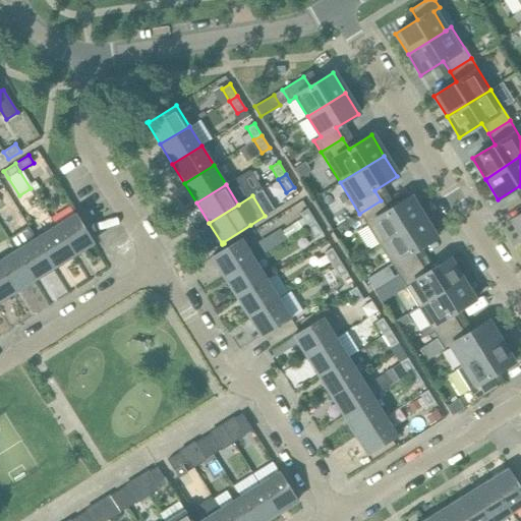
[(381,200),(359,214),(379,245),(422,218),(410,196),(388,211),(381,200)]
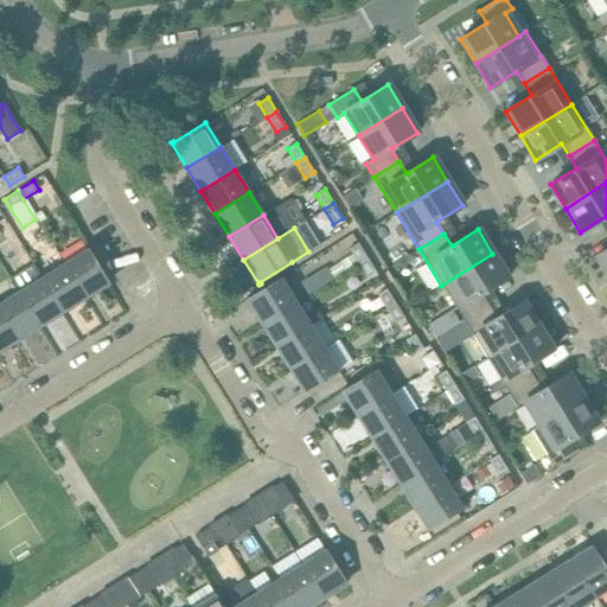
[(358,243),(349,249),(358,263),(368,257),(358,243)]
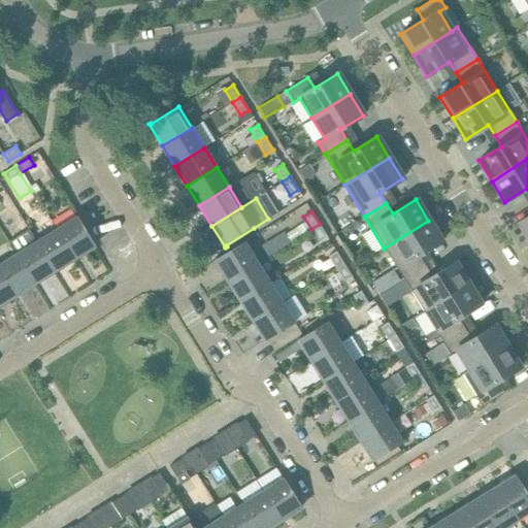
[(75,216),(55,229),(72,257),(94,243),(93,241),(92,242),(75,216)]
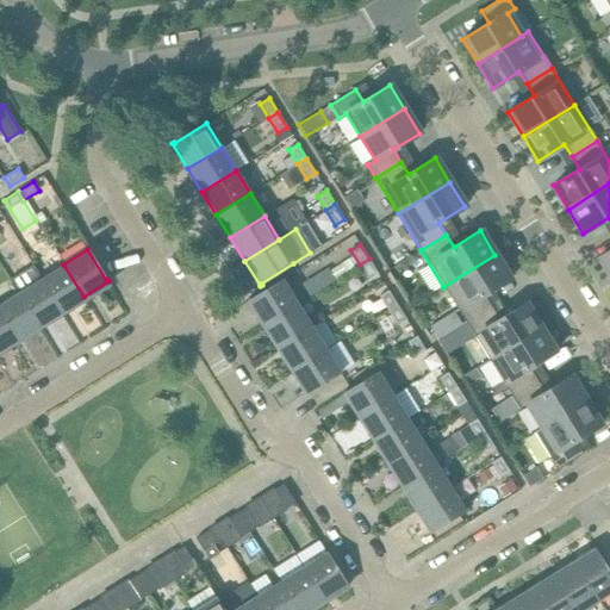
[(609,277),(609,250),(598,257),(609,277)]
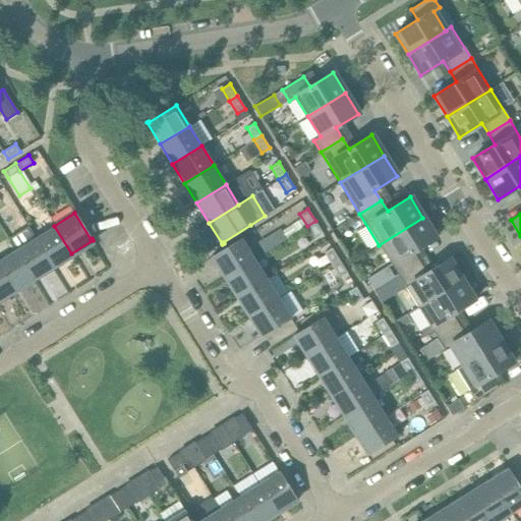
[(379,245),(398,276),(419,263),(413,252),(436,238),(422,218),(379,245)]
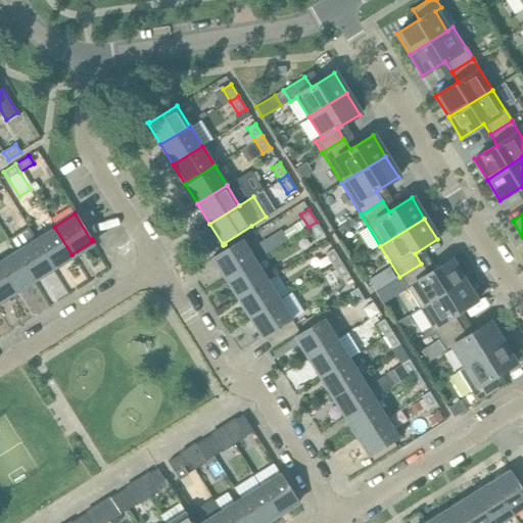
[(317,222),(308,227),(316,239),(324,235),(317,222)]
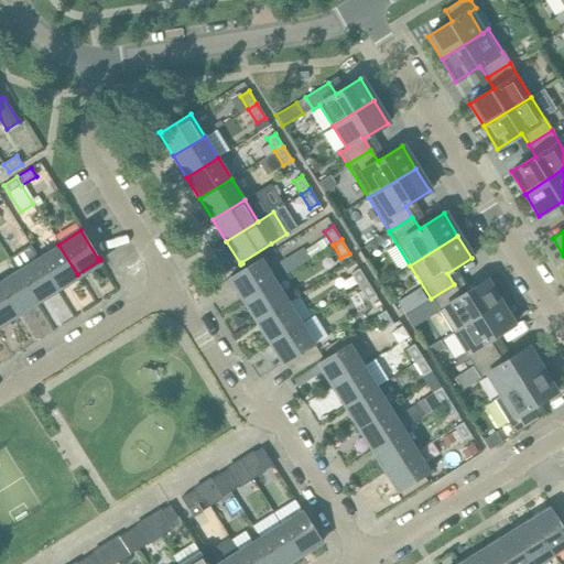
[(77,274),(58,245),(38,258),(56,289),(77,274)]
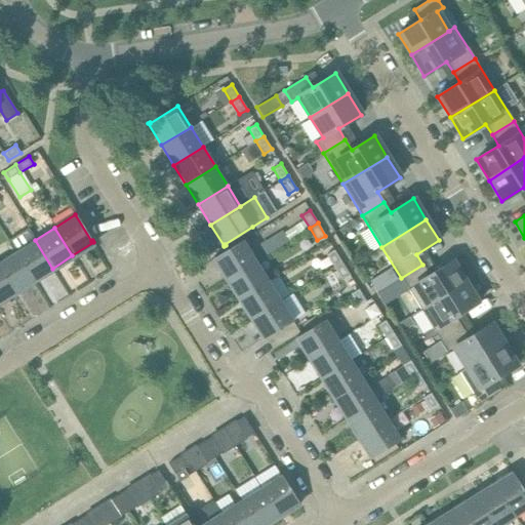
[(35,240),(14,252),(33,281),(52,269),(35,240)]
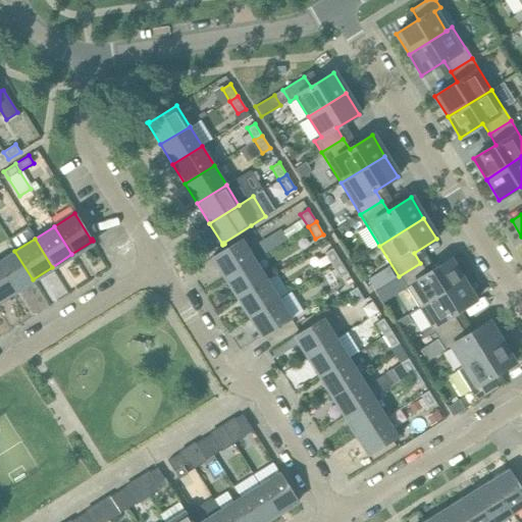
[(212,256),(225,277),(254,259),(242,239),(214,256),(213,255),(212,256)]
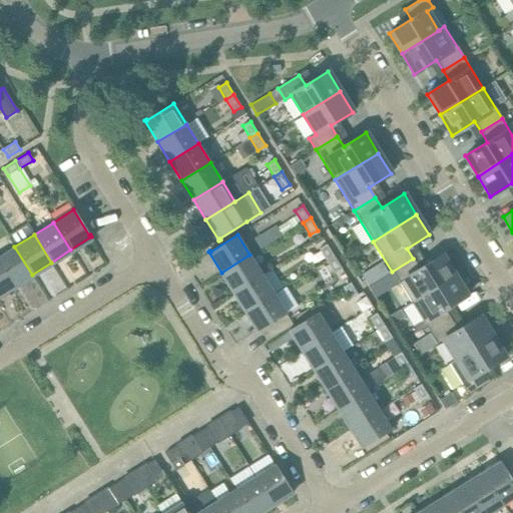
[(327,244),(319,248),(327,262),(335,257),(327,244)]
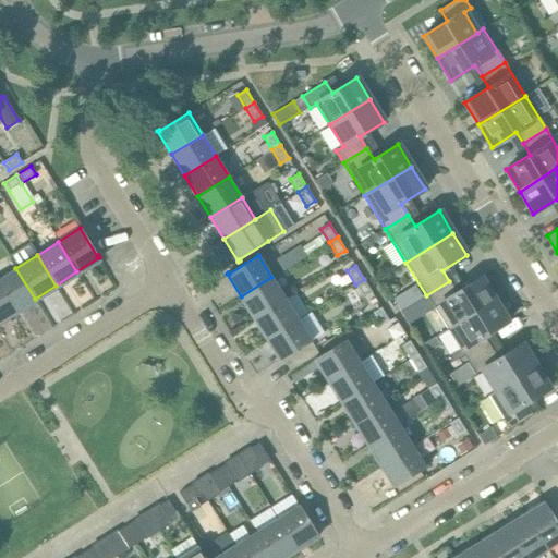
[(35,299),(15,268),(0,278),(0,290),(14,312),(35,299)]
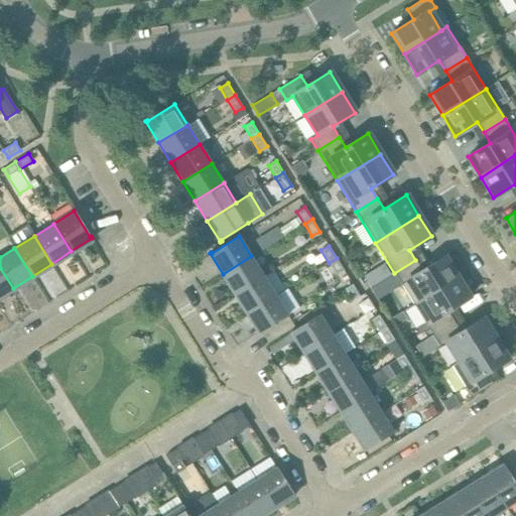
[(223,274),(235,293),(263,276),(251,256),(223,274)]
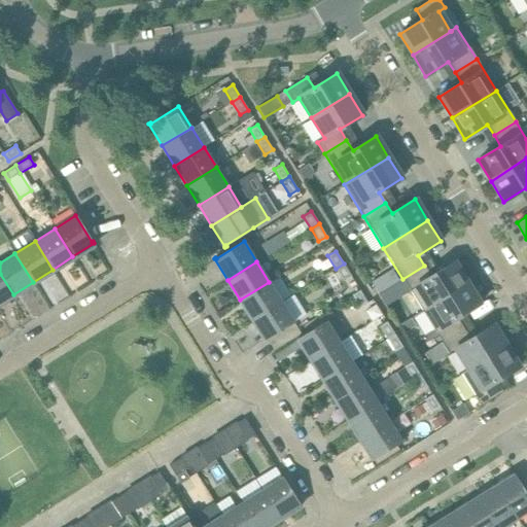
[(422,311),(466,283),(454,261),(431,276),(424,266),(402,279),(422,311)]
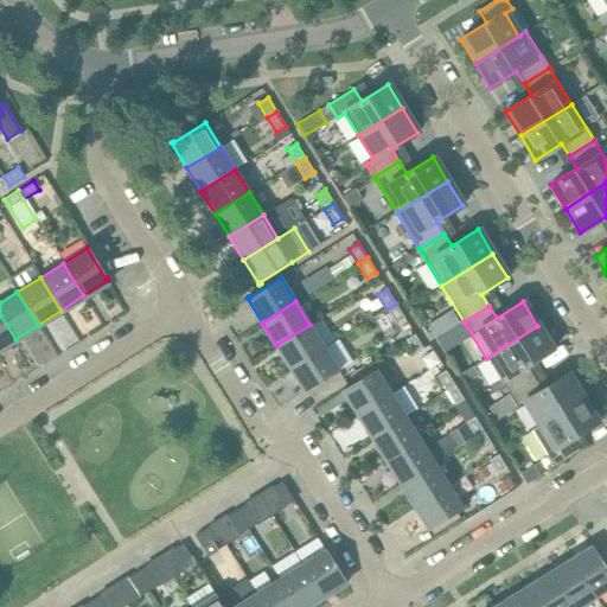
[(396,304),(387,310),(395,324),(404,318),(396,304)]
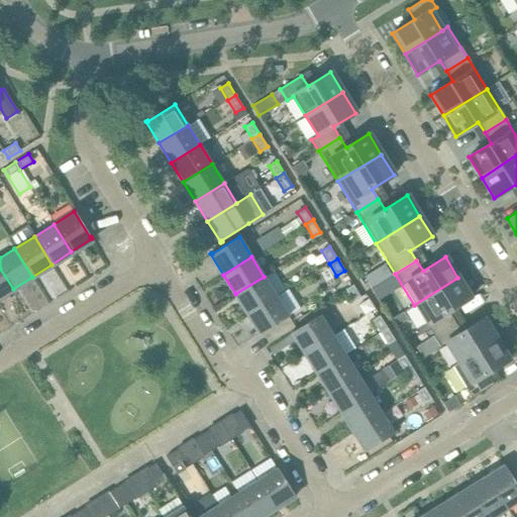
[(0,269),(0,297),(13,289),(0,269)]
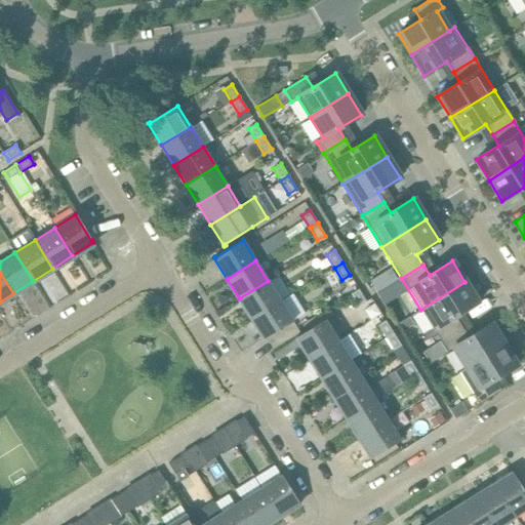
[(239,298),(251,318),(280,300),(268,281),(239,298)]
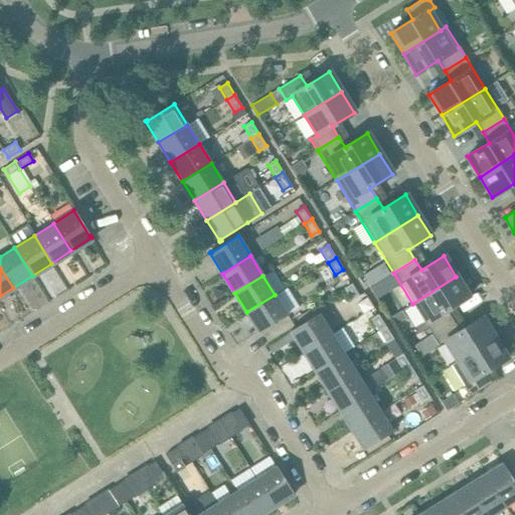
[(456,277),(412,304),(413,304),(419,300),(432,319),(424,323),(432,334),(454,321),(447,311),(469,297),(456,277)]
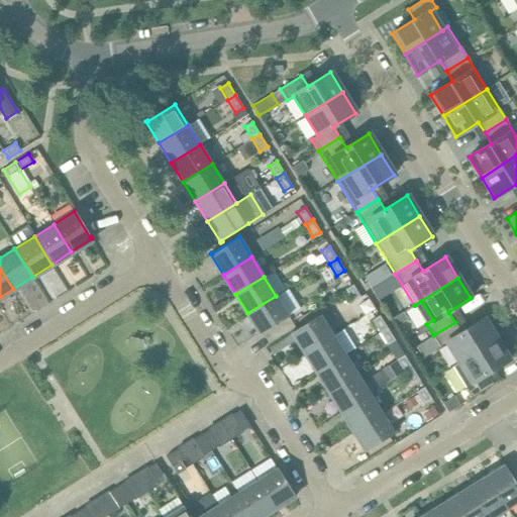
[(353,285),(345,290),(352,302),(360,297),(353,285)]
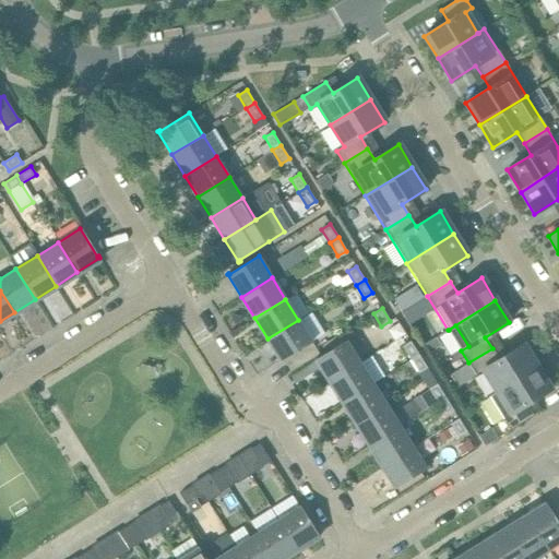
[(298,320),(268,339),(281,361),(282,363),(283,361),(283,360),(311,342),(323,335),(310,313),(298,320)]
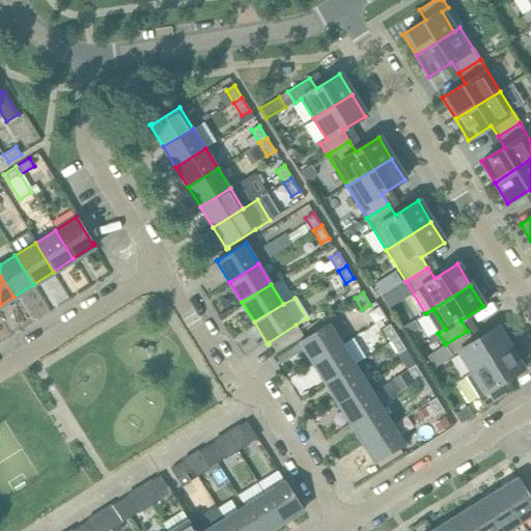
[(329,324),(300,341),(299,341),(312,362),(341,344),(329,324)]
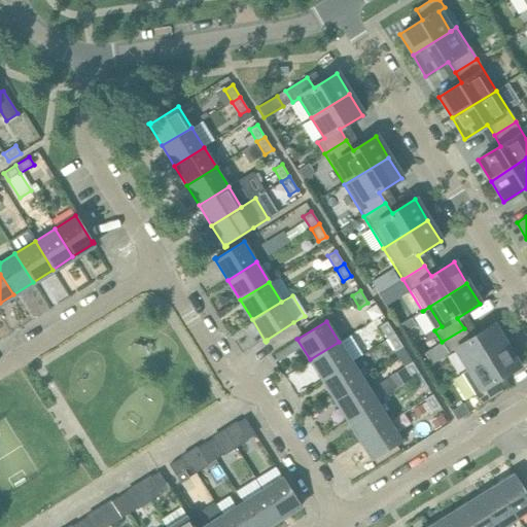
[(395,335),(387,321),(379,326),(387,340),(395,335)]
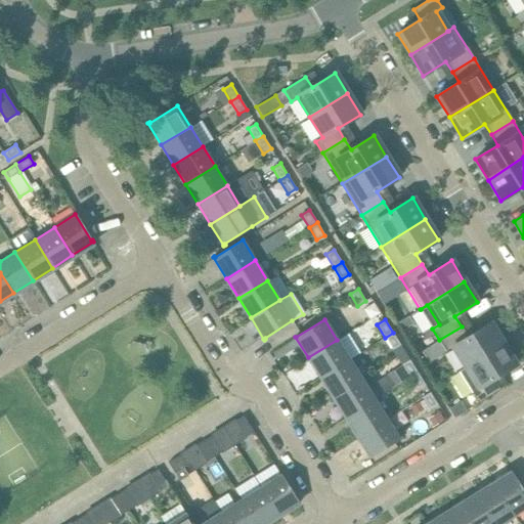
[(462,326),(439,340),(448,354),(454,350),(465,366),(459,370),(459,372),(503,344),(490,323),(468,337),(462,326)]
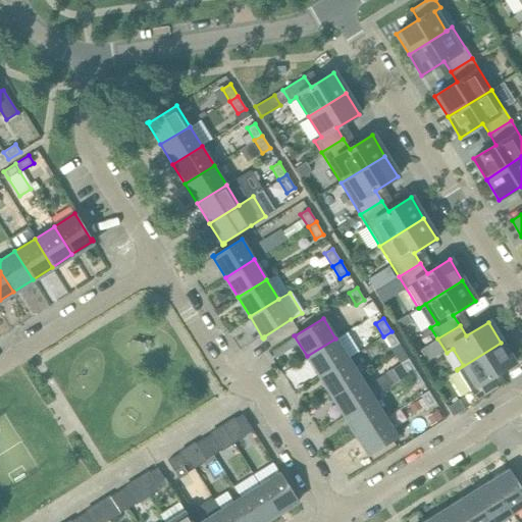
[(335,338),(307,356),(319,376),(348,359),(359,352),(347,331),(335,338)]
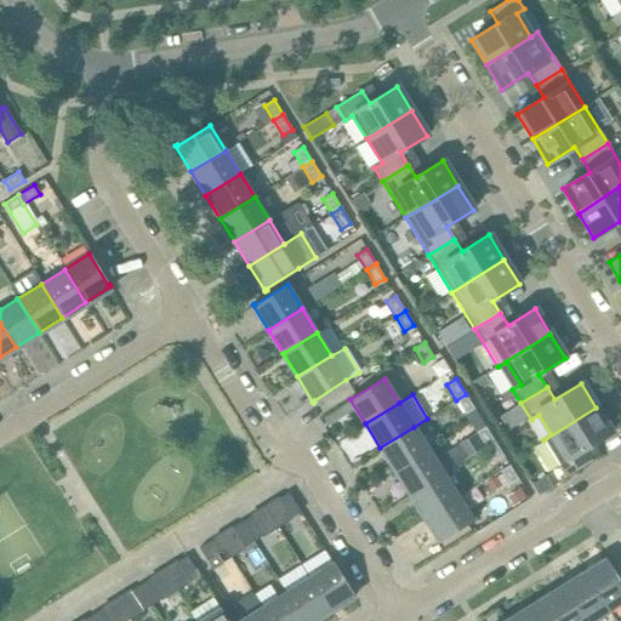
[(456,400),(465,415),(474,409),(466,394),(456,400)]
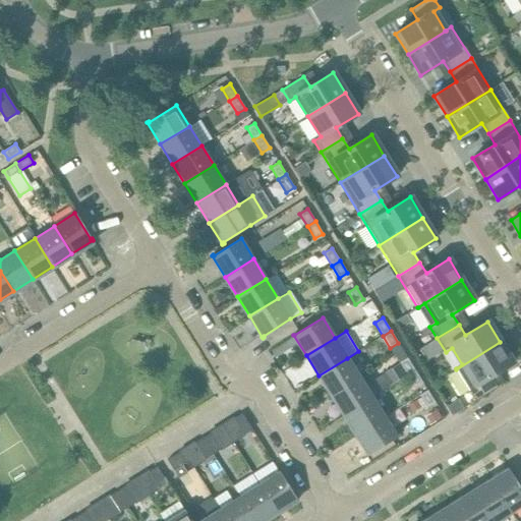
[(500,342),(456,369),(475,400),(497,387),(490,377),(513,362),(500,342)]
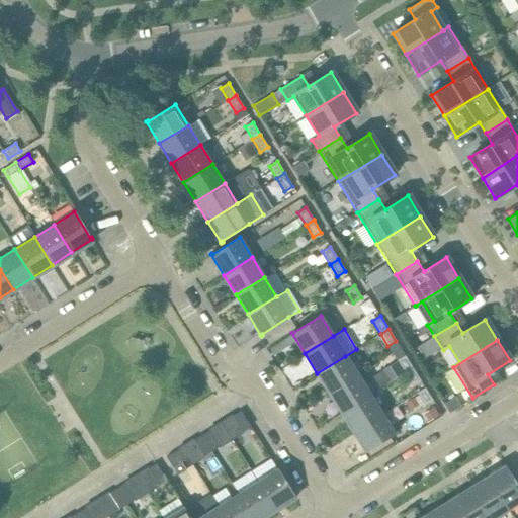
[(329,393),(357,375),(345,356),(317,373),(329,393)]
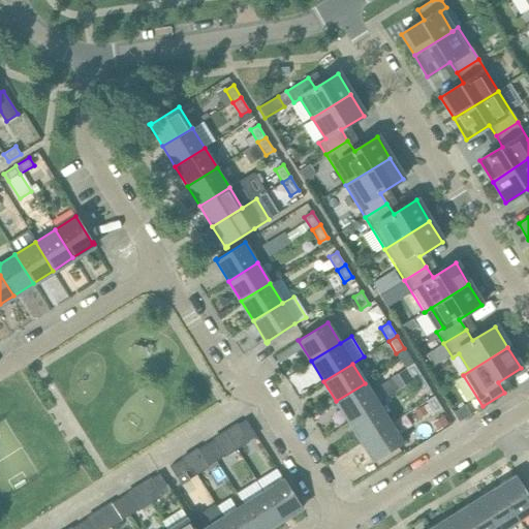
[(422,376),(413,364),(405,368),(413,381),(422,376)]
